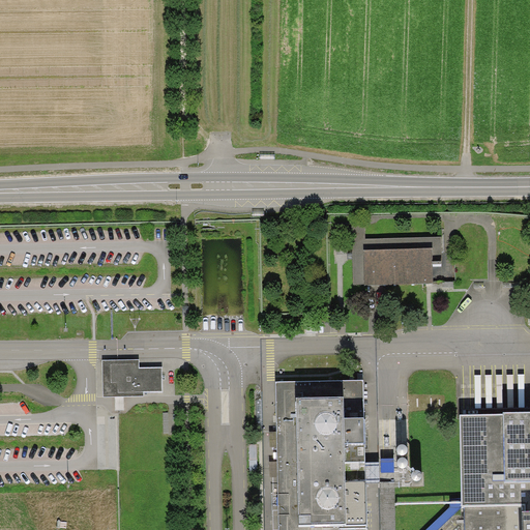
[(350,227),(352,286),(431,282),(430,272),(441,272),(439,236),(363,240),(362,226),(350,227)]
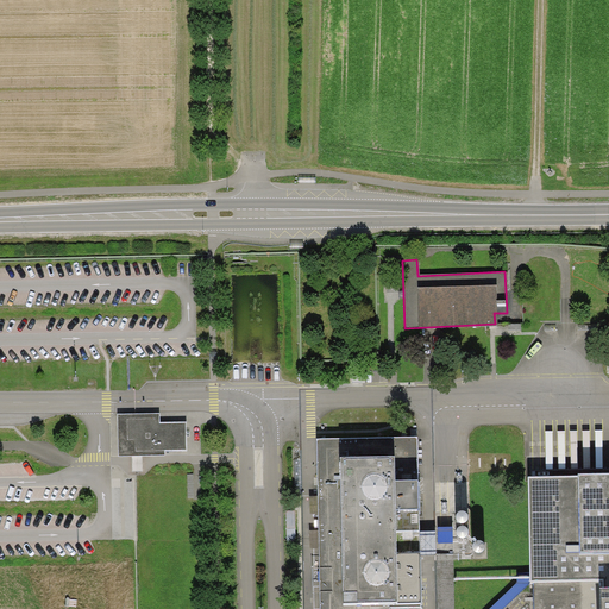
[(130,414),(119,414),(120,456),(136,456),(164,454),(164,450),(186,450),(186,424),(161,424),(161,413),(130,414)]
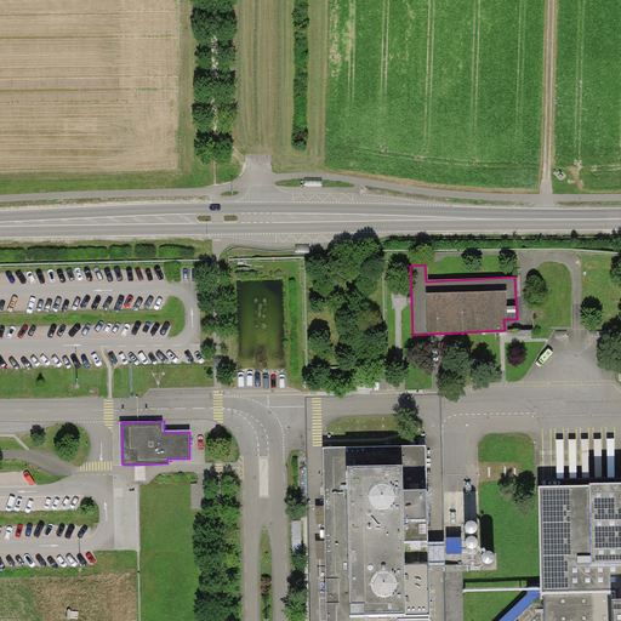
[(426,620),(423,448),(322,450),(325,620),(426,620)]
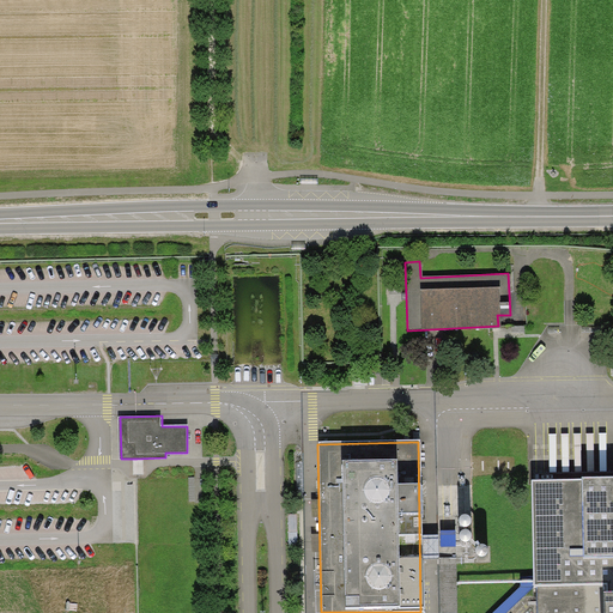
[(612,612),(612,478),(530,480),(533,575),(533,588),(533,612),(612,612)]
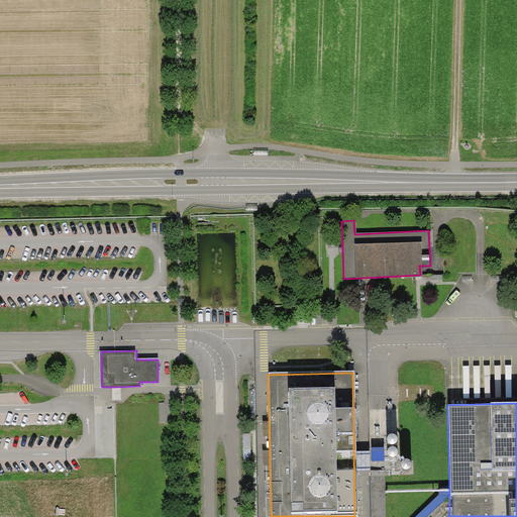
[(427,516),(449,496),(449,485),(413,516),(427,516)]
